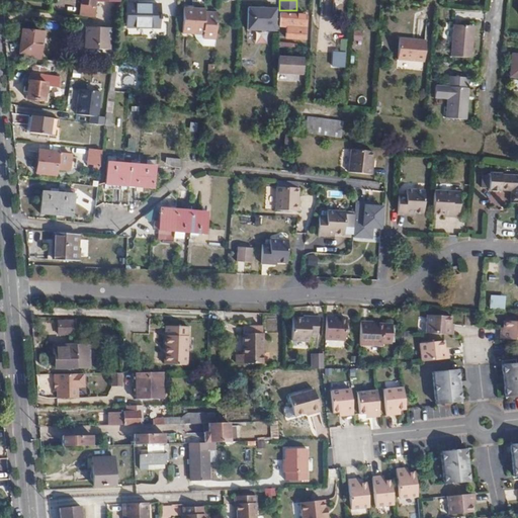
[(334,10),(334,0),(324,0),(324,10),(334,10)]
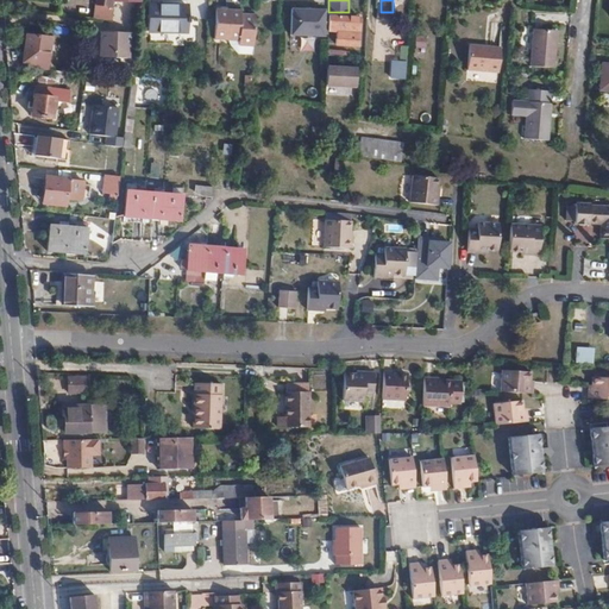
[(186,29),(187,5),(149,5),(149,29),(186,29)]
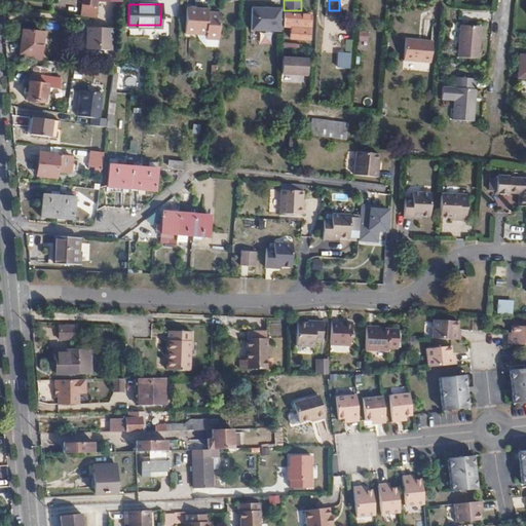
[(252,6),(251,28),(278,29),(278,28),(283,28),(283,24),(284,12),(284,8),(279,8),(252,6)]
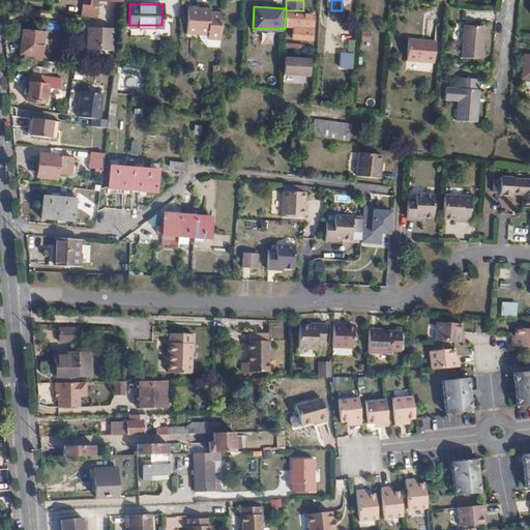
[(198,21),(198,7),(187,7),(186,33),(197,34),(198,21)]
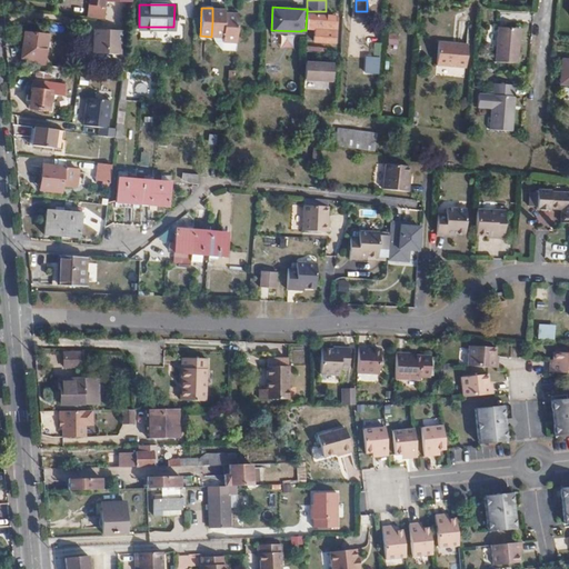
[(220,9),(212,8),(212,22),(211,37),(222,37),(222,41),(236,42),(237,12),(225,12),(220,12),(220,9)]
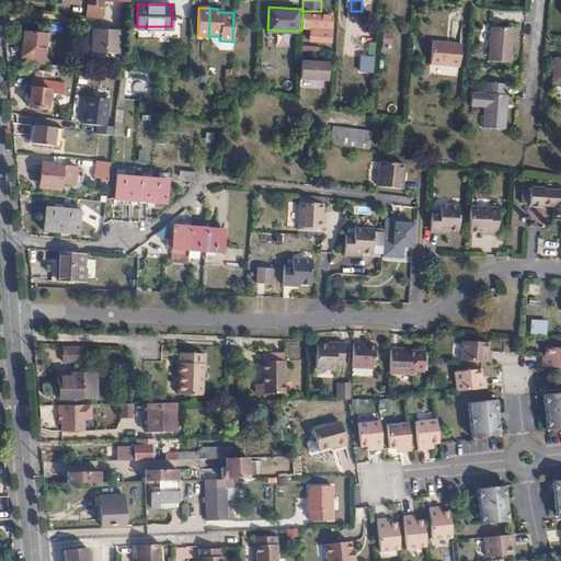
[(330,16),(311,14),(302,13),(301,25),(309,26),(308,38),(329,39),(330,16)]
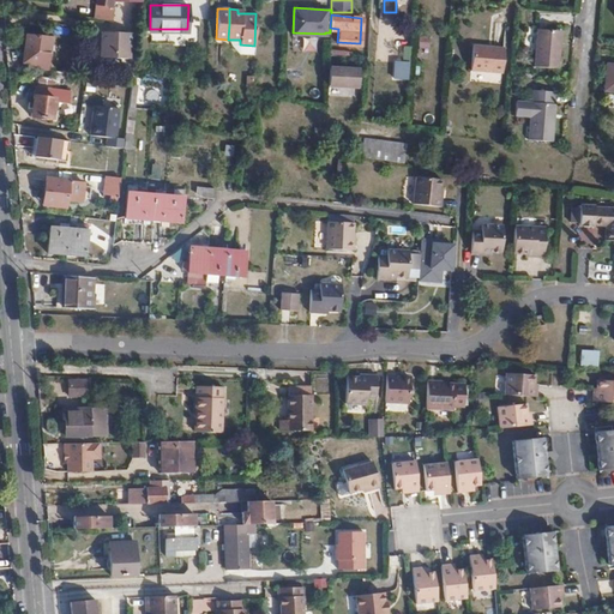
[(560,67),(563,30),(539,29),(536,65),(560,67)]
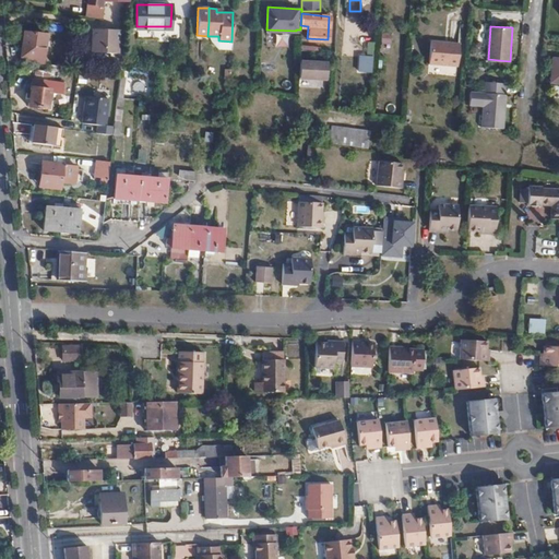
[(121,30),(92,28),(92,52),(120,54),(121,30)]
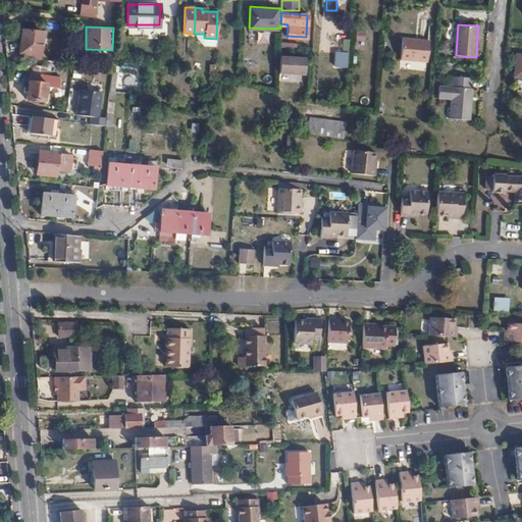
[(355,31),(354,43),(364,43),(365,32),(355,31)]
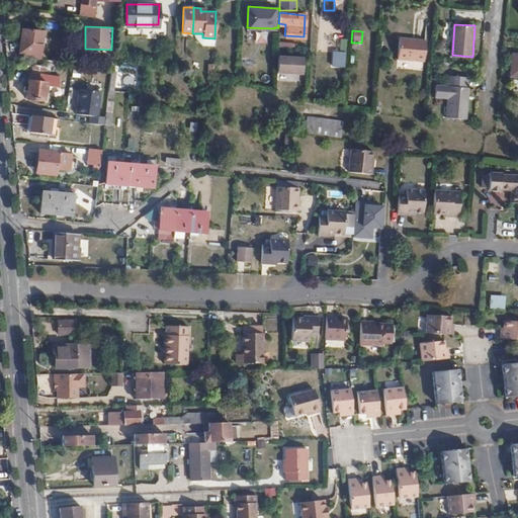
[(425,60),(427,39),(401,37),(400,58),(425,60)]
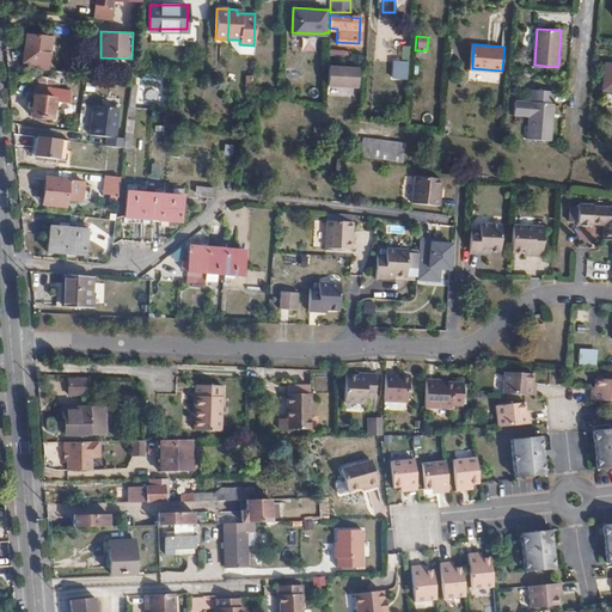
[(49,68),(51,53),(28,49),(25,61),(34,62),(34,67),(49,68)]
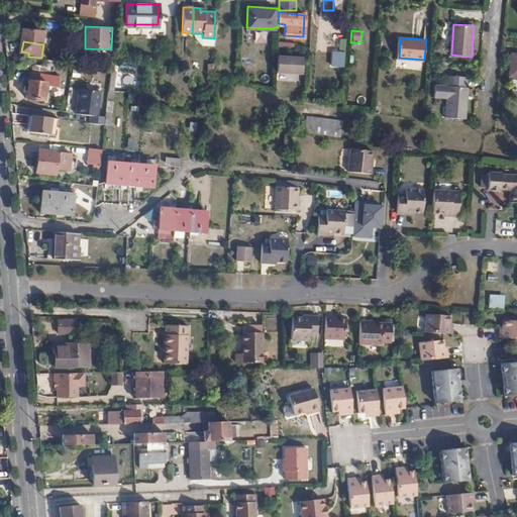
[(341,64),(342,54),(332,53),(332,63),(341,64)]
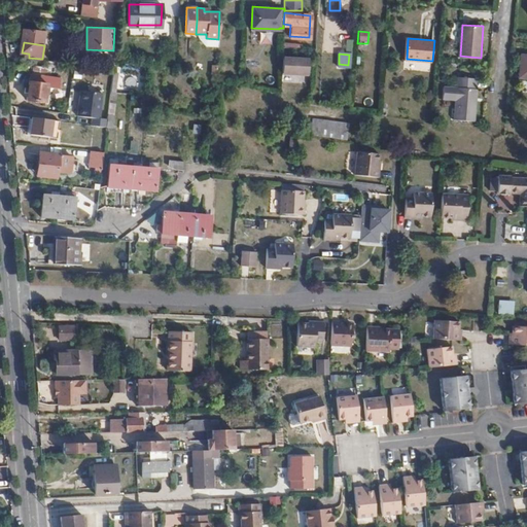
[(296,57),(282,56),(281,72),(295,72),(296,57)]
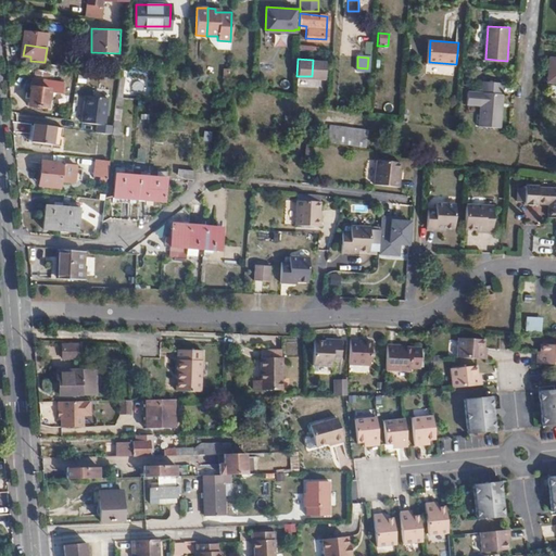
[(35,79),(34,87),(49,88),(50,81),(35,79)]
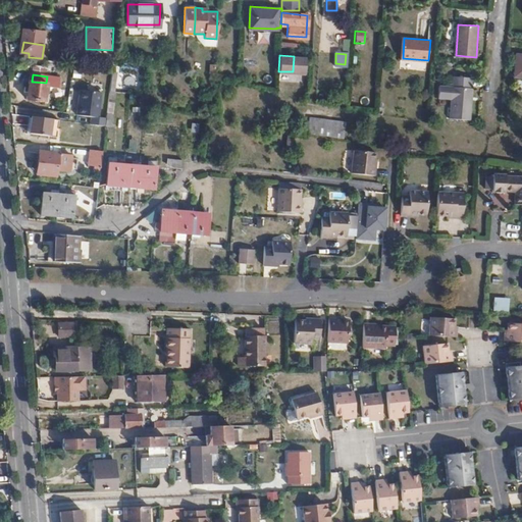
[(122,76),(122,87),(138,87),(138,76),(122,76)]
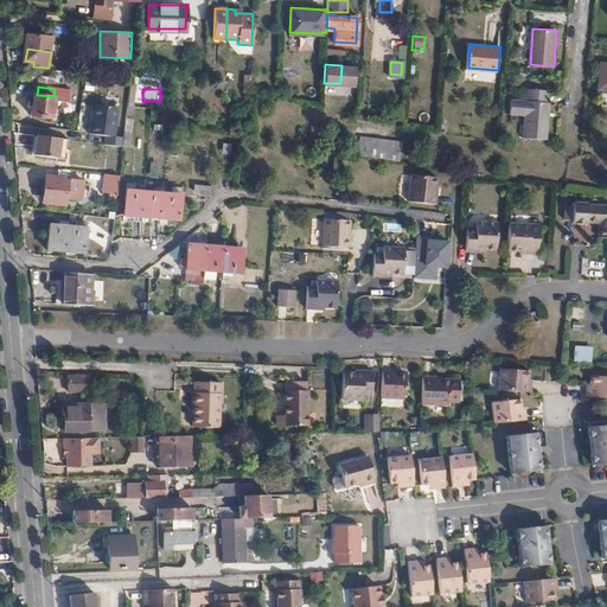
[(53,96),(37,95),(32,94),(30,115),(51,117),(53,96)]
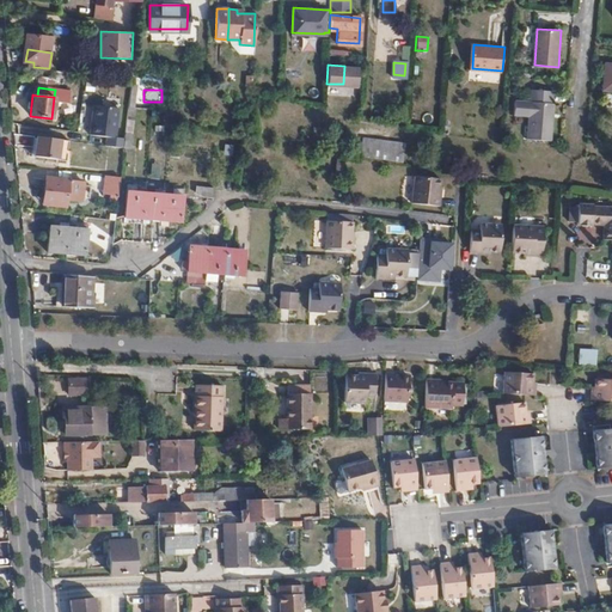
[(554,139),(556,103),(532,102),(530,138),(554,139)]
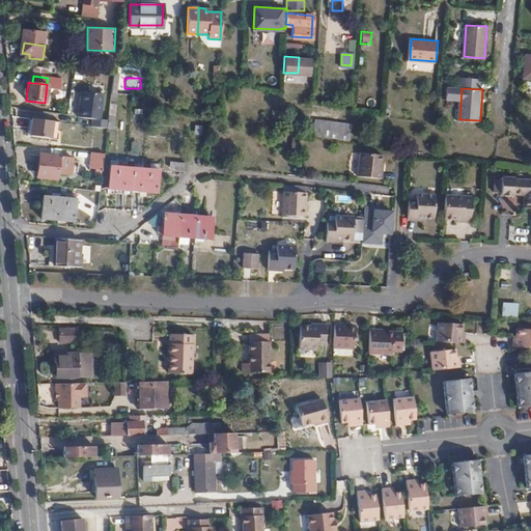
[(102,128),(103,93),(79,92),(77,120),(90,120),(90,128),(102,128)]
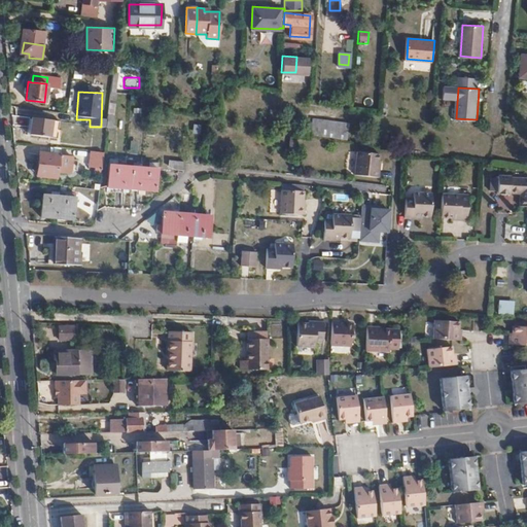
[(51,120),(31,117),(29,135),(49,137),(51,120)]
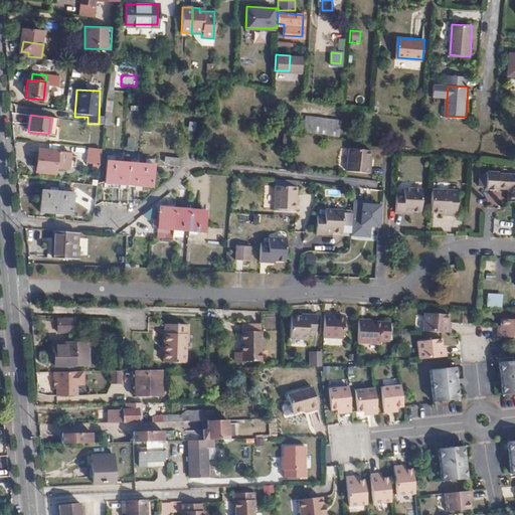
[(331,123),(303,118),(302,132),(329,136),(331,123)]
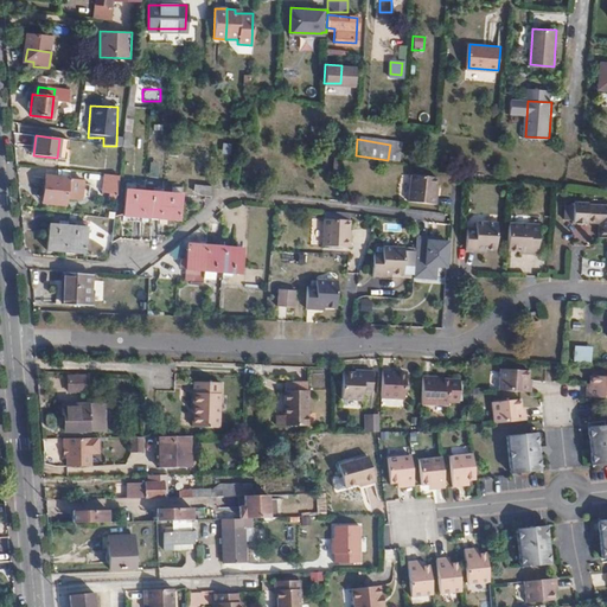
[(104,173),(102,191),(117,193),(119,176),(104,173)]
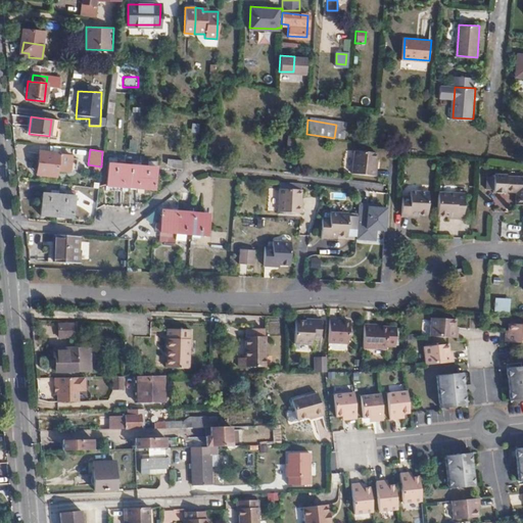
[(375,168),(376,152),(354,150),(351,173),(376,176),(377,168),(375,168)]
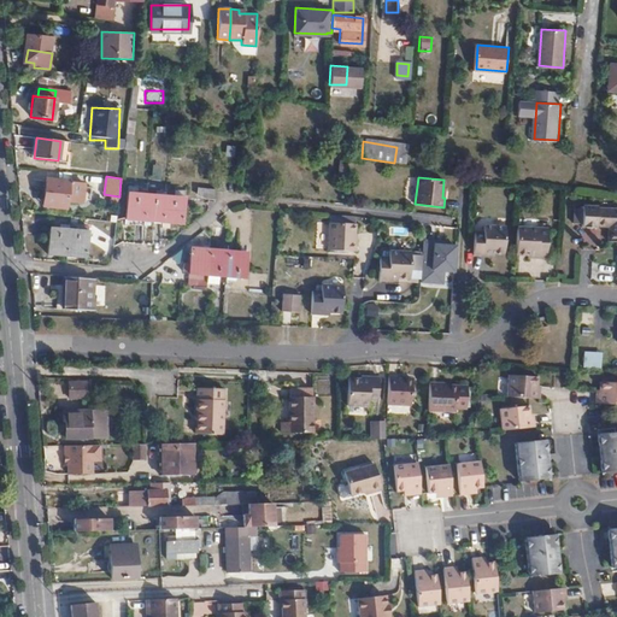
[(83,183),(46,178),(43,191),(47,192),(45,206),(65,209),(65,201),(81,203),(83,183)]
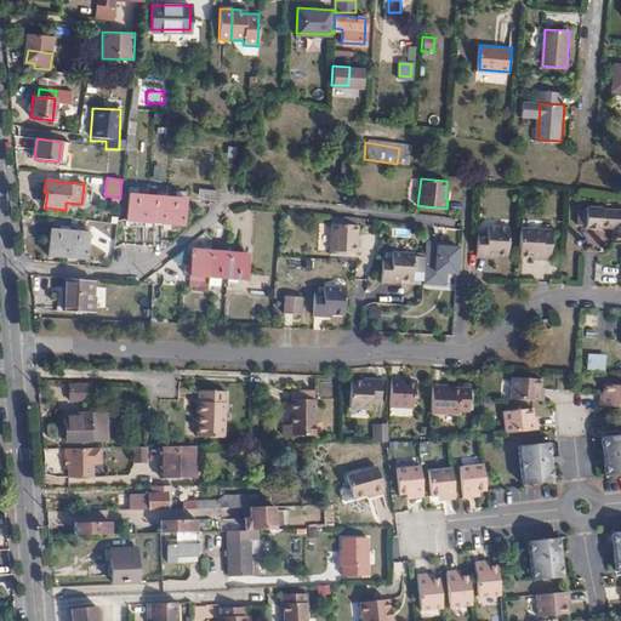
[(217,200),(218,192),(199,189),(199,195),(206,199),(217,200)]
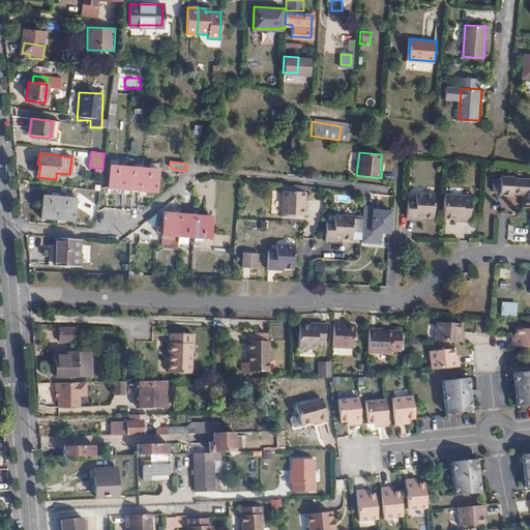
[(124,189),(125,171),(109,170),(108,188),(124,189)]
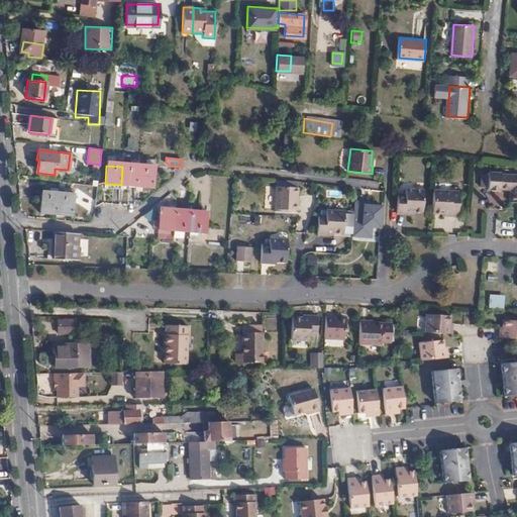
[(138,168),(122,167),(121,185),(137,186),(138,168)]
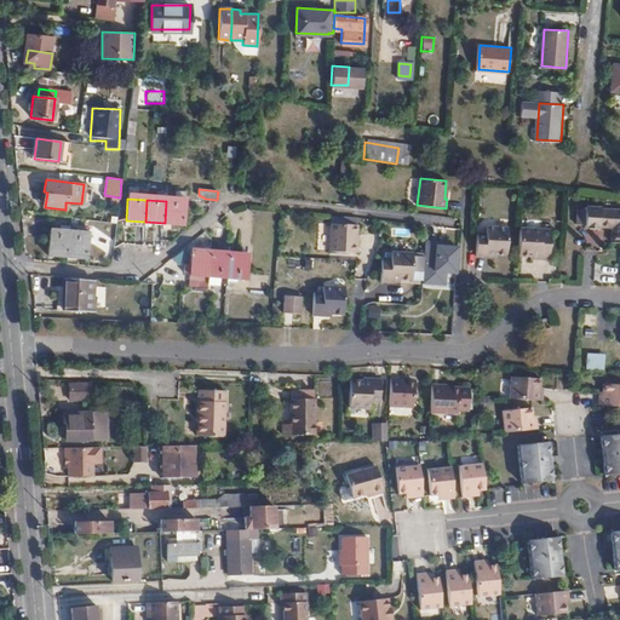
[(184,202),(166,201),(165,223),(184,224),(184,202)]
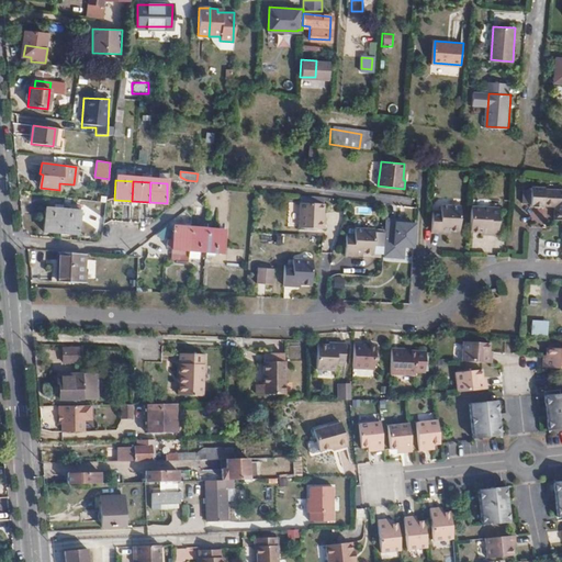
[(561,188),(546,187),(546,184),(532,183),(532,187),(525,186),(524,199),(531,200),(530,202),(544,204),(544,203),(555,204),(554,216),(561,216),(561,188)]
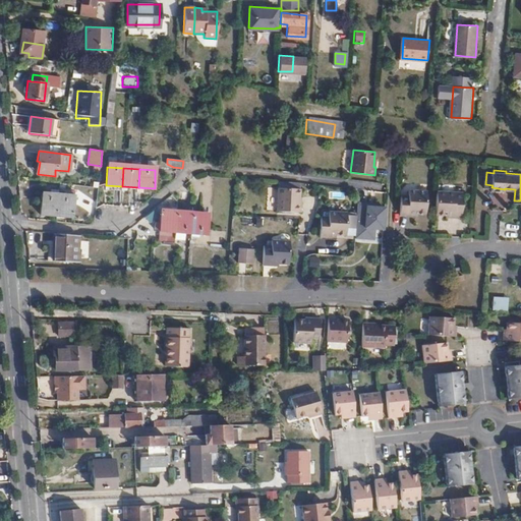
[(283,213),(285,190),(278,189),(276,212),(283,213)]
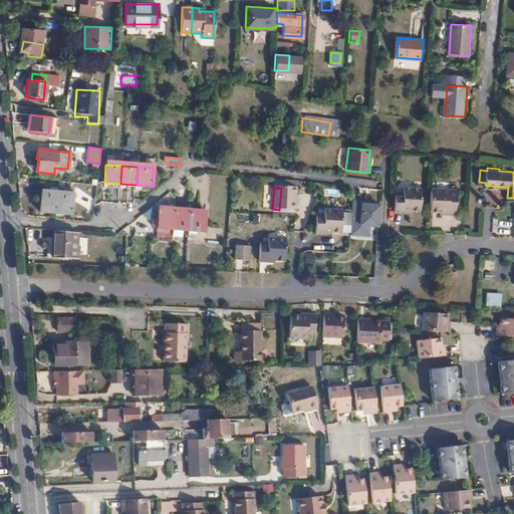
[(296,189),(281,188),(279,210),(296,211),(296,204),(294,204),(296,189)]
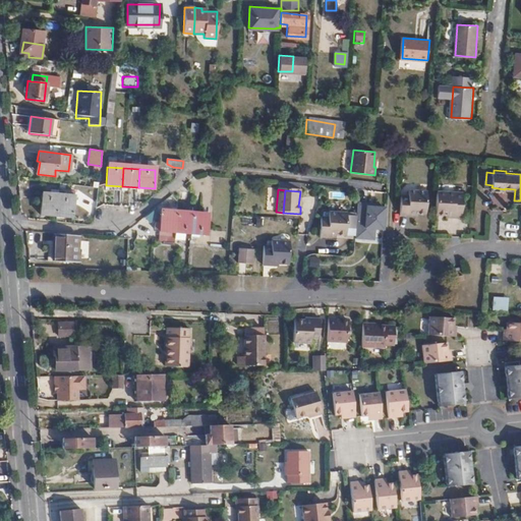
[(406,214),(414,215),(425,215),(426,192),(407,190),(407,196),(406,214)]
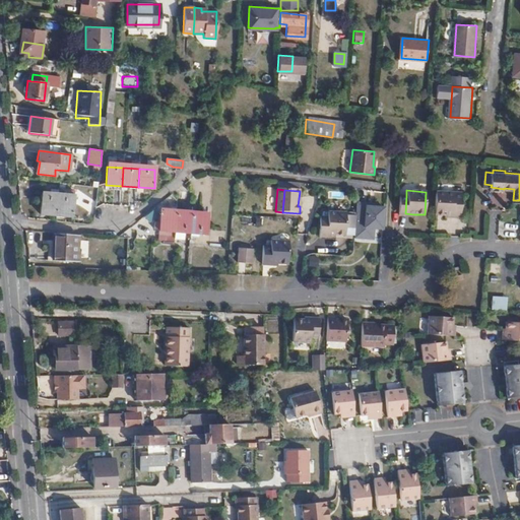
[(55,215),(57,194),(41,193),(40,214),(55,215)]
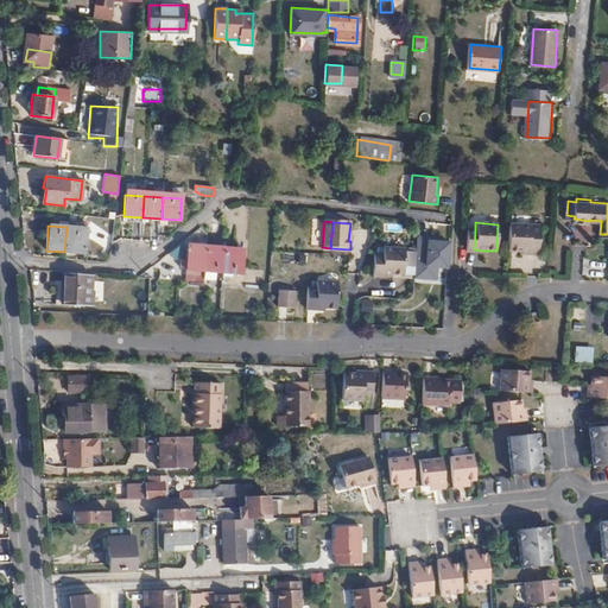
[(508,226),(507,252),(521,253),(529,253),(529,255),(537,257),(539,227),(508,226)]
